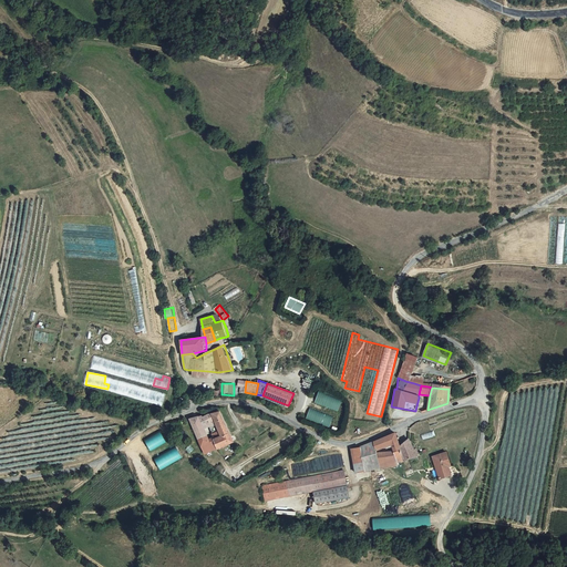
[(339,411),(343,400),(320,390),(315,402),(339,411)]
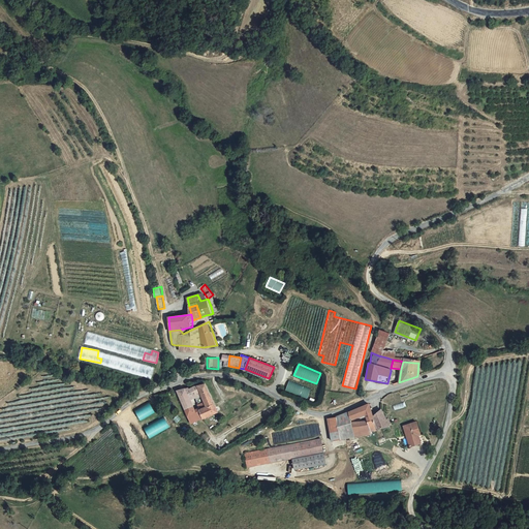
[(145,366),(142,375),(152,378),(155,367),(147,365),(147,367),(145,366)]
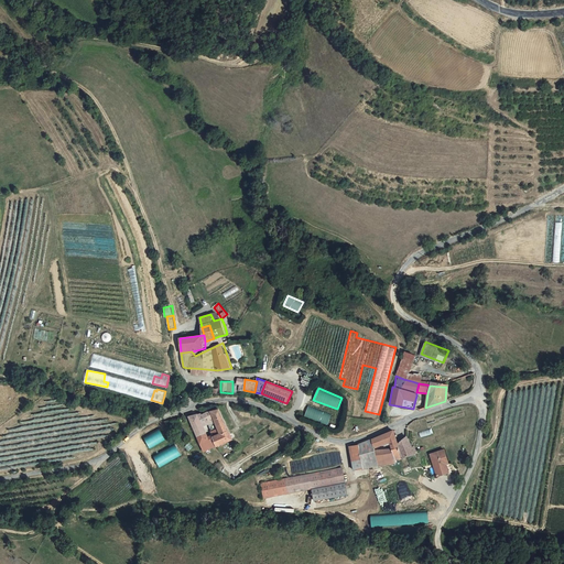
[(328,424),(333,413),(310,405),(305,416),(328,424)]
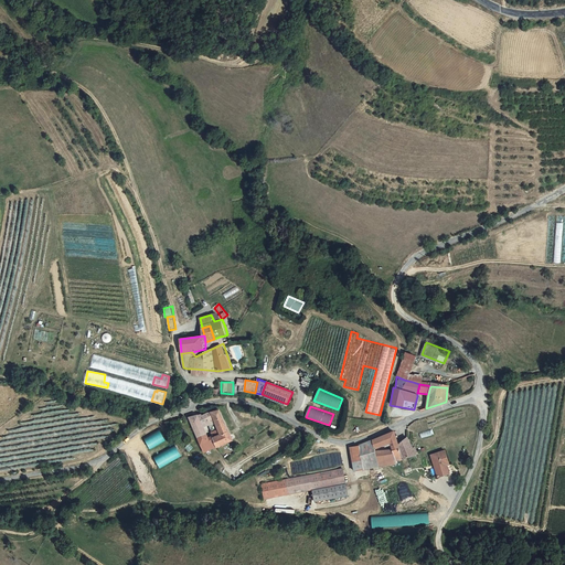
[(219,436),(213,438),(215,445),(216,447),(232,440),(219,411),(208,413),(203,416),(202,414),(198,415),(201,425),(210,422),(211,425),(214,424),(216,430),(219,436)]
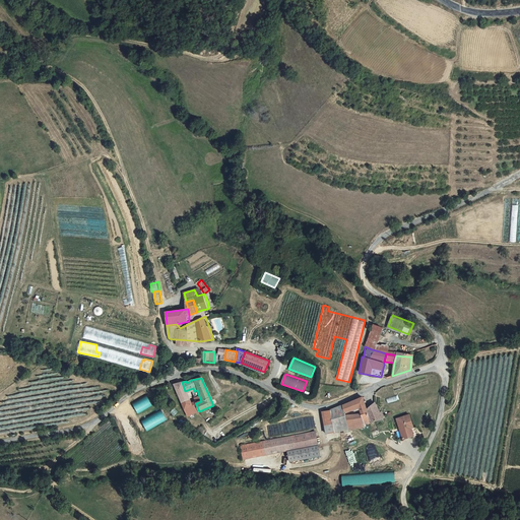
[(190,406),(191,406),(191,405),(187,394),(185,391),(182,382),(175,385),(184,408),(190,406)]
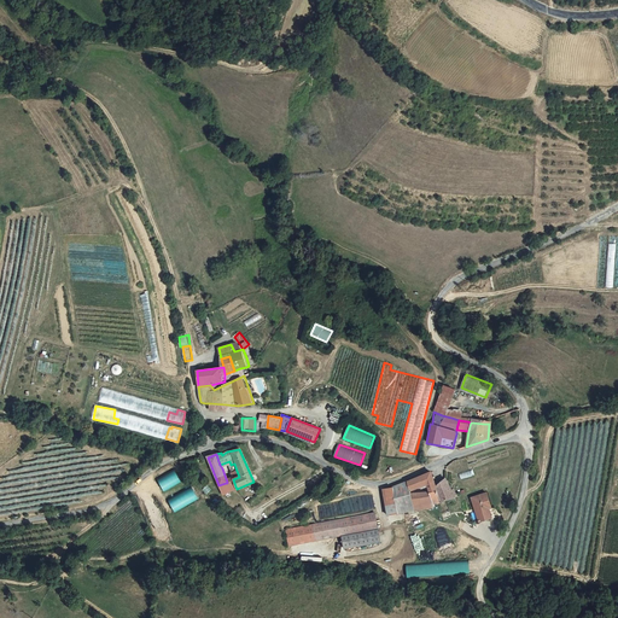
[(174,468),(157,478),(164,491),(181,481),(174,468)]
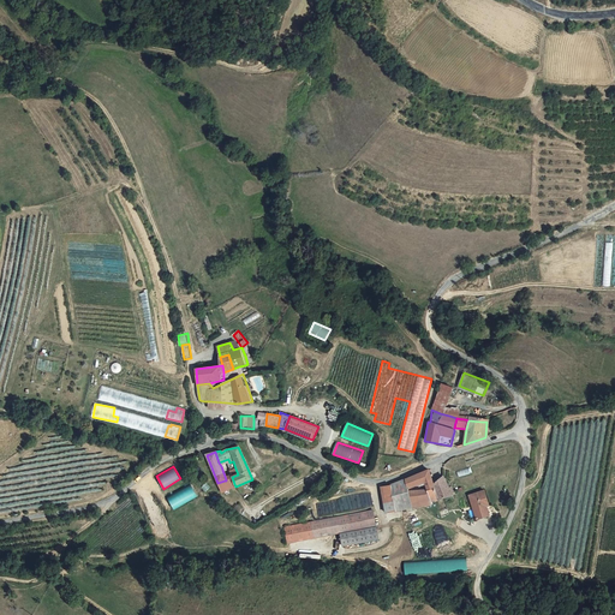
[(393,484),(398,506),(416,503),(413,494),(412,489),(434,479),(429,469),(425,471),(394,484),(393,484)]
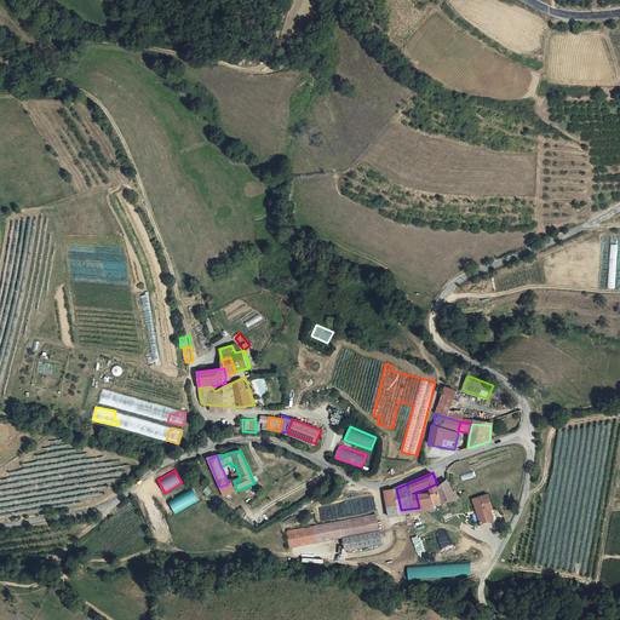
[(229,491),(236,488),(234,481),(231,482),(228,483),(228,484),(227,484),(229,491)]
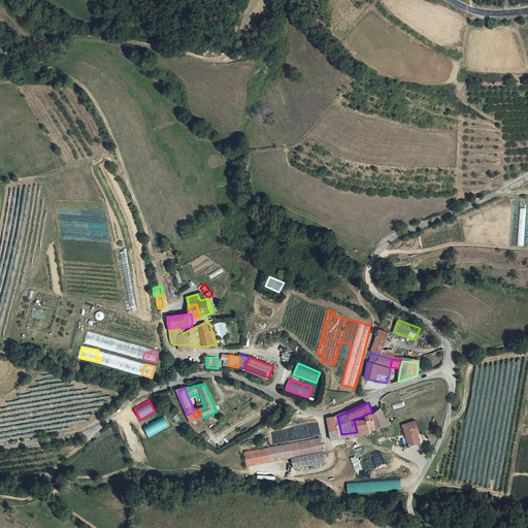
[(373,415),(375,418),(370,422),(374,430),(389,425),(380,409),(373,415)]
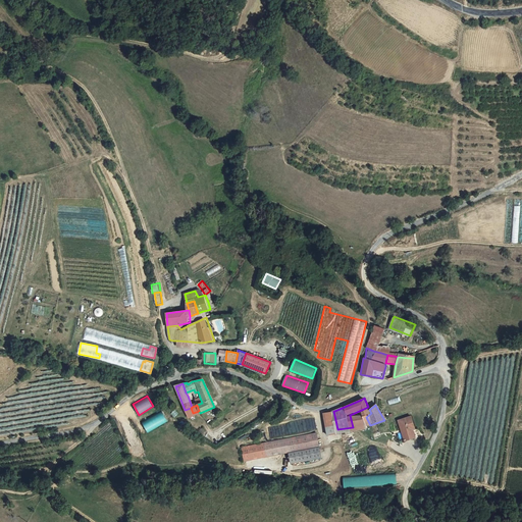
[(162,410),(142,421),(149,432),(168,421),(162,410)]
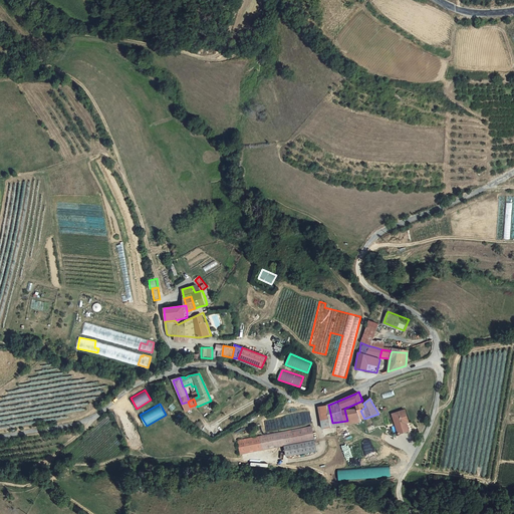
[(322,407),(326,428),(333,427),(332,423),(328,405),(326,406),(322,407)]
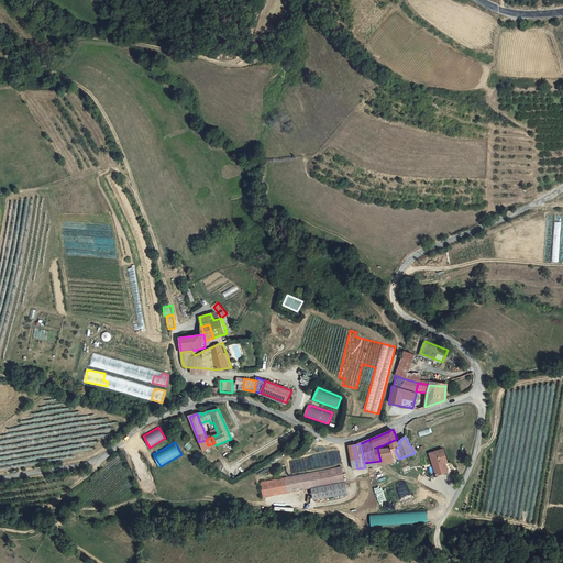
[(444,449),(430,453),(438,476),(448,473),(444,464),(446,463),(449,462),(444,449)]
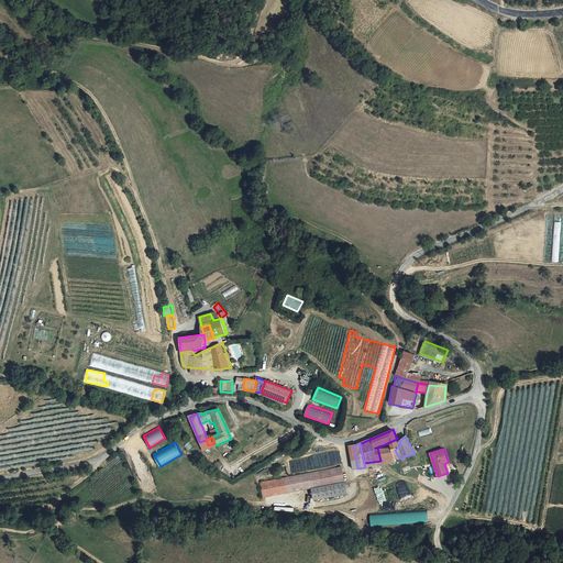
[(378,452),(381,461),(395,460),(399,459),(395,450),(378,452)]
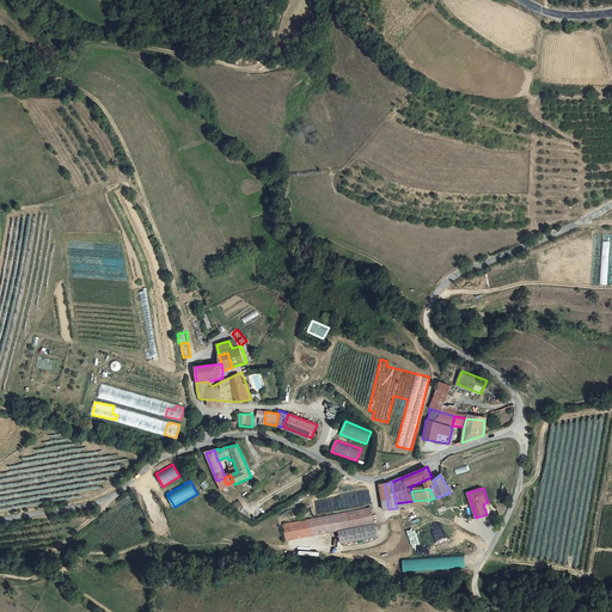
[(316,513),(372,503),(369,490),(313,500),(316,513)]
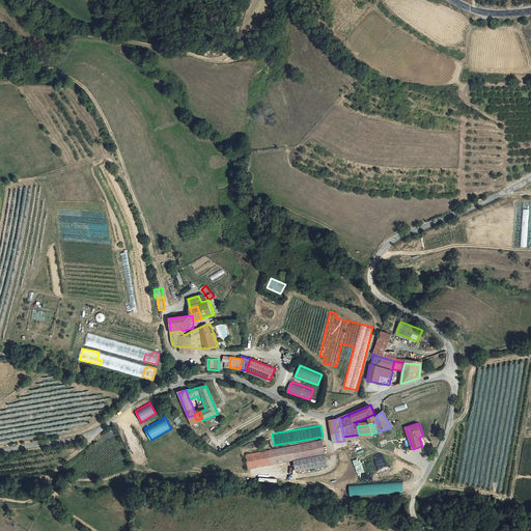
[(140,441),(131,444),(136,464),(145,460),(140,441)]
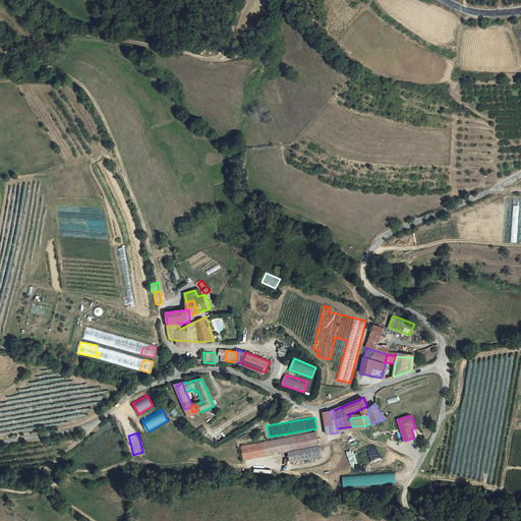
[(316,432),(240,446),(243,460),(288,452),(290,462),(322,456),(316,432)]
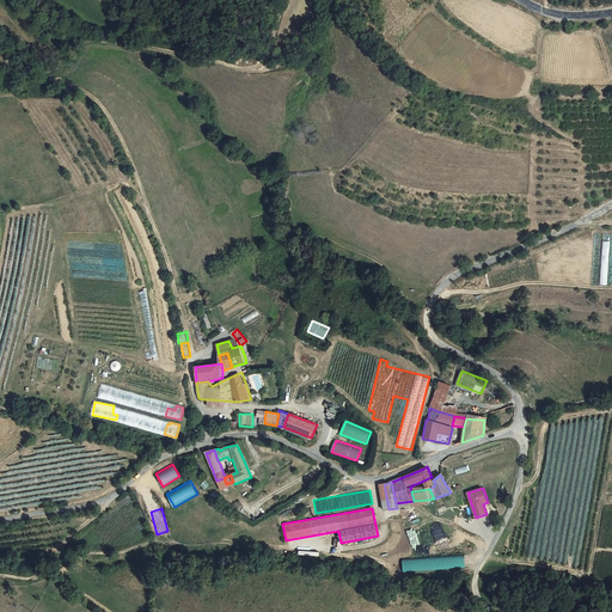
[(434,531),(438,545),(448,543),(445,528),(434,531)]
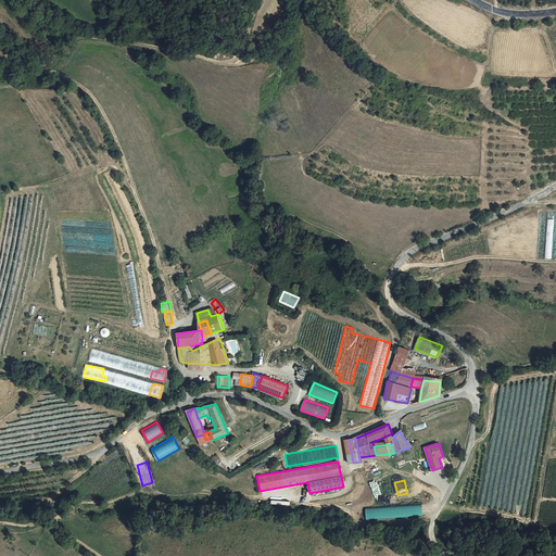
[(365,507),(366,519),(424,517),(424,504),(365,507)]
